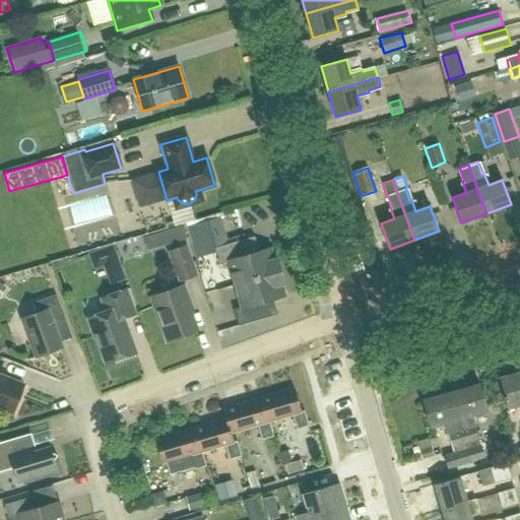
[(195,244),(221,236),(216,218),(190,226),(195,244)]
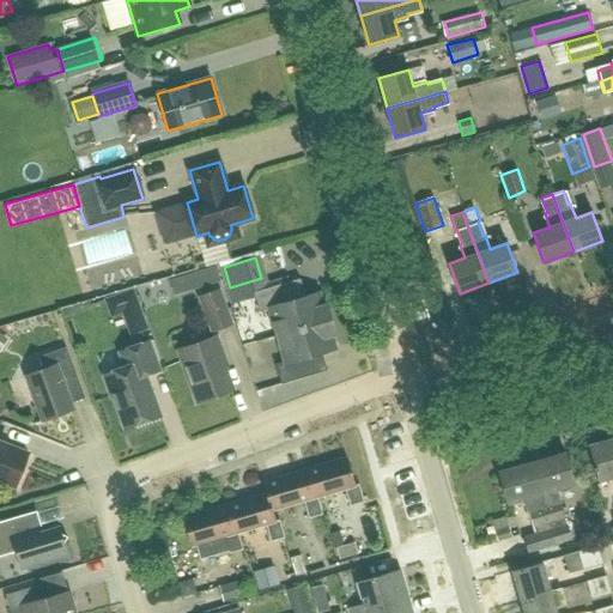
[(216,266),(188,274),(193,290),(220,281),(216,266)]
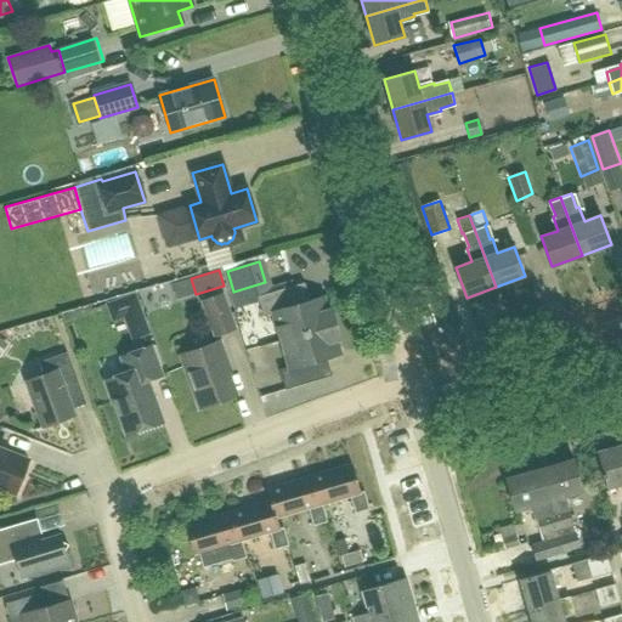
[(264,317),(273,315),(281,341),(335,324),(331,310),(327,311),(323,298),(310,301),(304,283),(258,298),(264,317)]
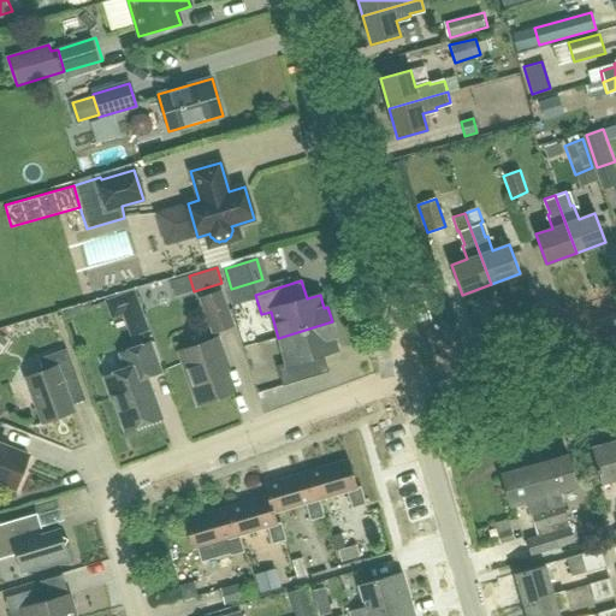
[(134,292),(107,302),(113,317),(138,308),(134,292)]
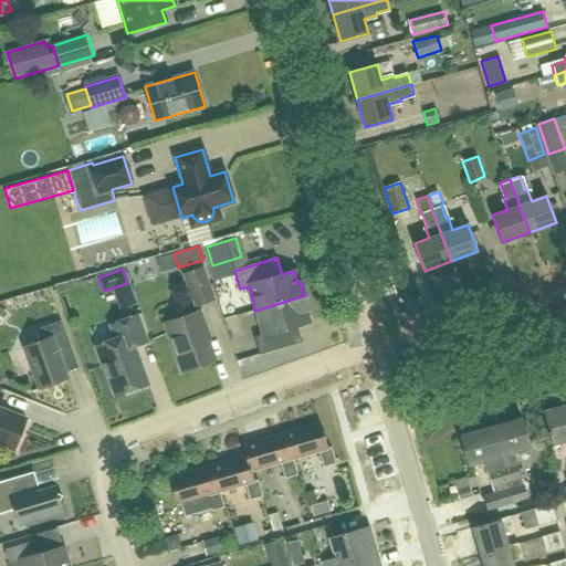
[(213,300),(202,269),(185,275),(196,306),(213,300)]
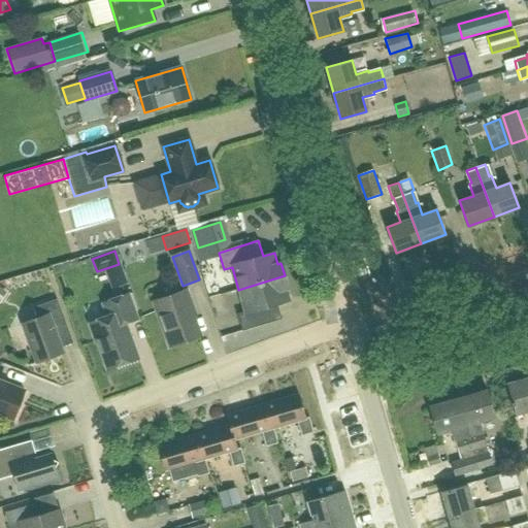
[(238,290),(244,311),(237,315),(242,331),(282,320),(276,304),(289,300),(286,289),(288,289),(285,275),(238,290)]
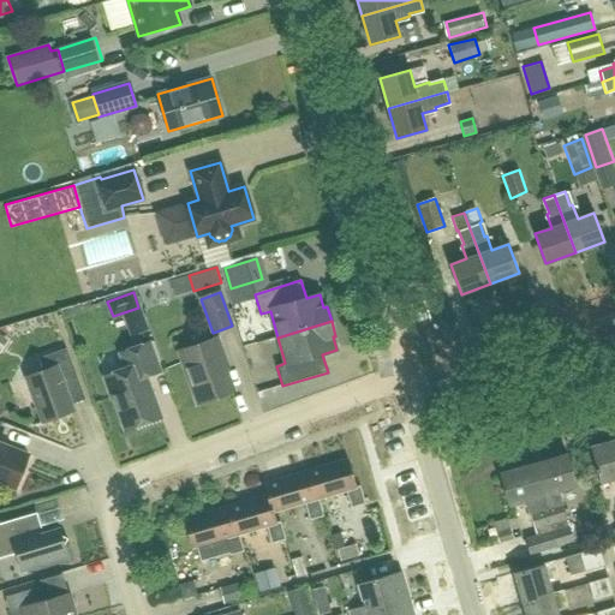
[(234,392),(222,359),(225,358),(218,339),(179,352),(197,405),(234,392)]
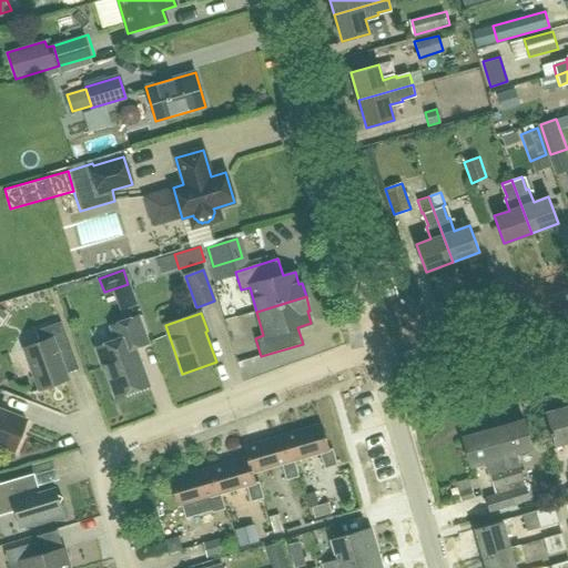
[(148,343),(138,317),(111,327),(115,341),(95,348),(103,367),(104,367),(115,398),(149,386),(135,348),(148,343)]
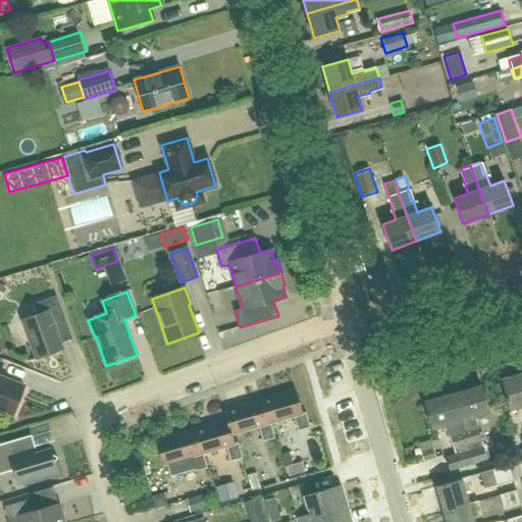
[(65,320),(56,296),(33,305),(37,315),(22,320),(37,359),(62,349),(53,324),(65,320)]
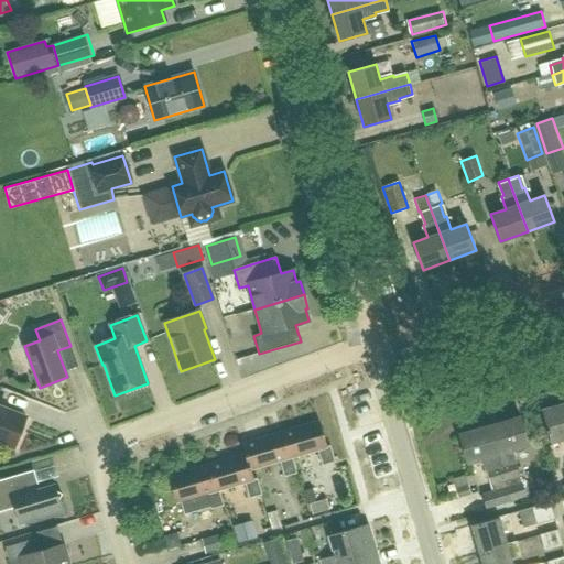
[(0,443),(13,448),(25,418),(0,407),(0,399),(2,393),(0,392),(0,443)]
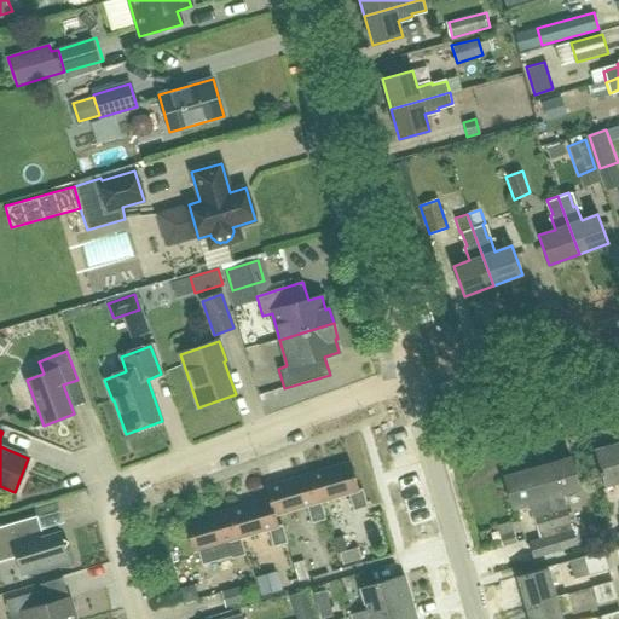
[(618,444),(596,451),(606,485),(618,480),(618,444)]
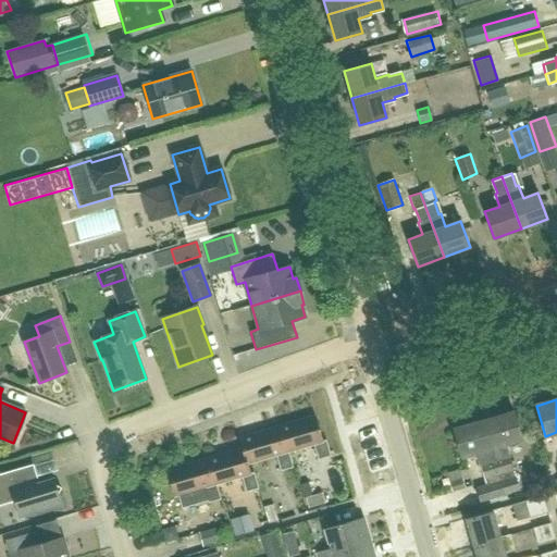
[(521,440),(514,412),(483,421),(505,495),(520,491),(506,444),(521,440)]
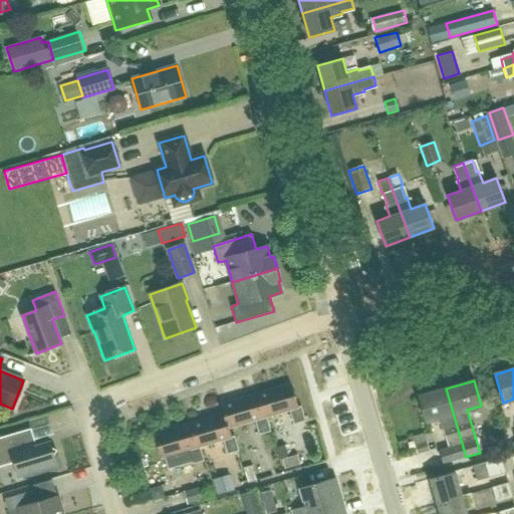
[(297,407),(291,383),(255,395),(262,419),(266,418),(289,411),(293,425),(305,422),(301,406),(297,407)]
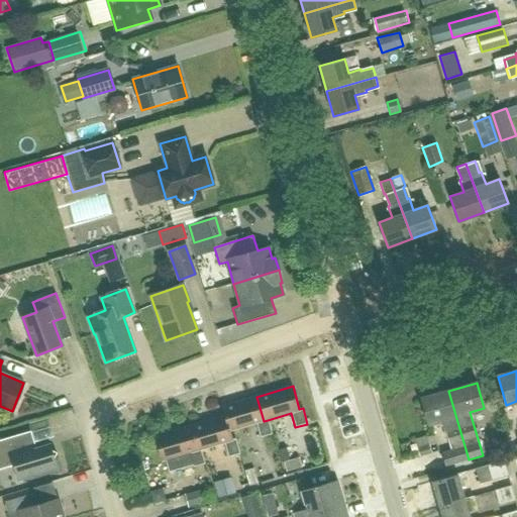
[(441,453),(445,467),(469,459),(448,391),(420,399),(428,424),(441,420),(445,433),(446,432),(450,445),(451,449),(441,453)]
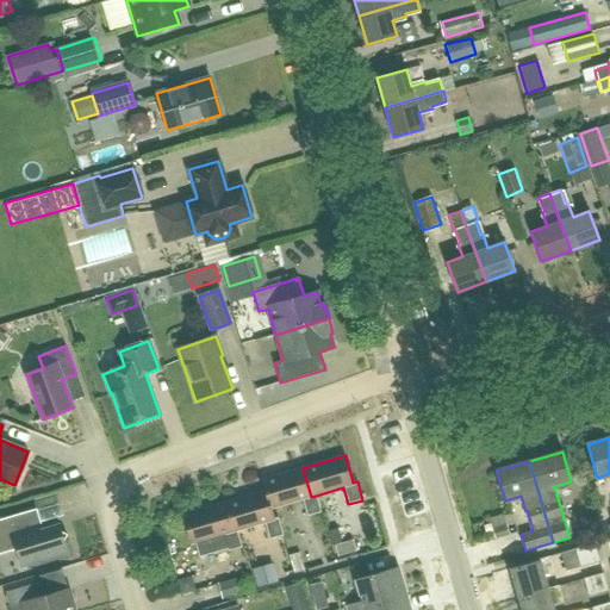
[(303,468),(261,480),(265,491),(266,491),(271,509),(302,499),(306,516),(321,512),(316,496),(311,497),(303,468)]
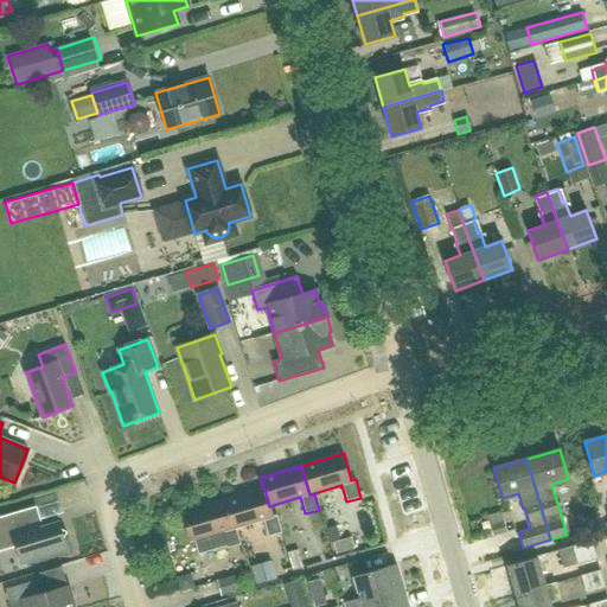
[(269,506),(264,489),(263,489),(223,500),(231,529),(236,528),(263,521),(268,537),(282,532),(276,515),(273,516),(269,506)]
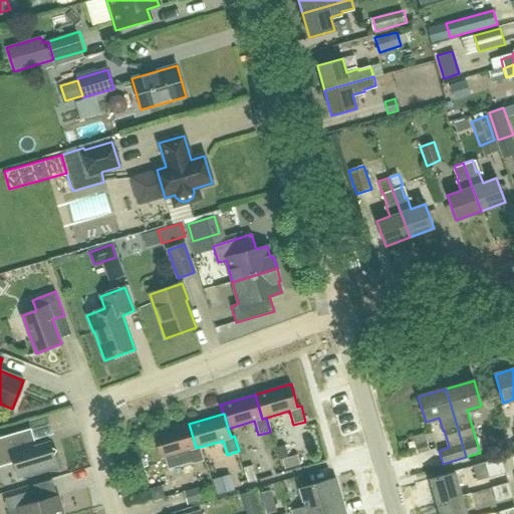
[(189,424),(154,434),(161,459),(164,458),(168,470),(192,463),(192,465),(204,462),(200,447),(196,448),(189,424)]
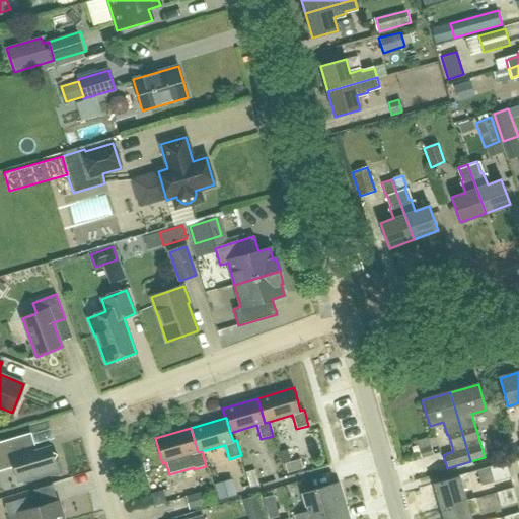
[(57,455),(52,452),(50,447),(36,451),(31,433),(0,442),(0,471),(13,467),(17,482),(57,469),(54,460),(57,455)]
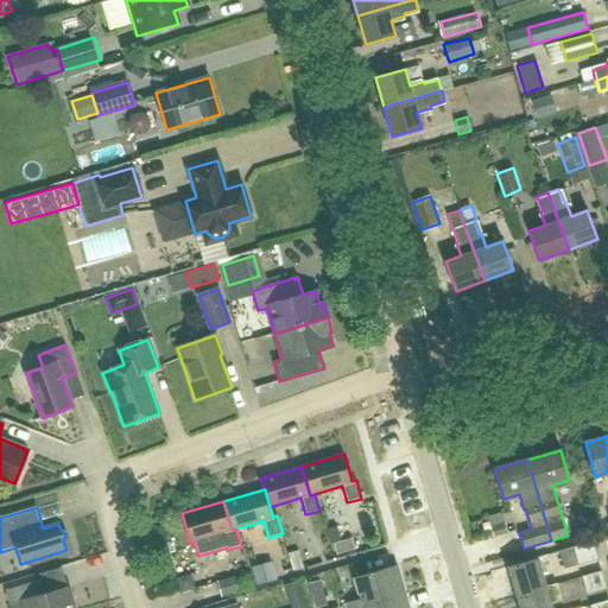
[(504,523),(491,527),(494,537),(507,533),(504,523)]
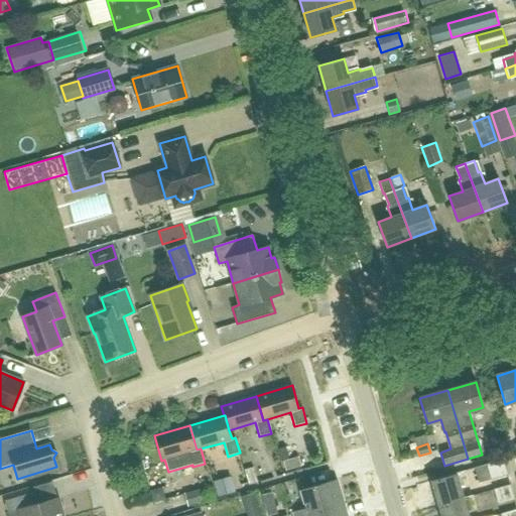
[(300,457),(285,461),(287,471),(303,466),(300,457)]
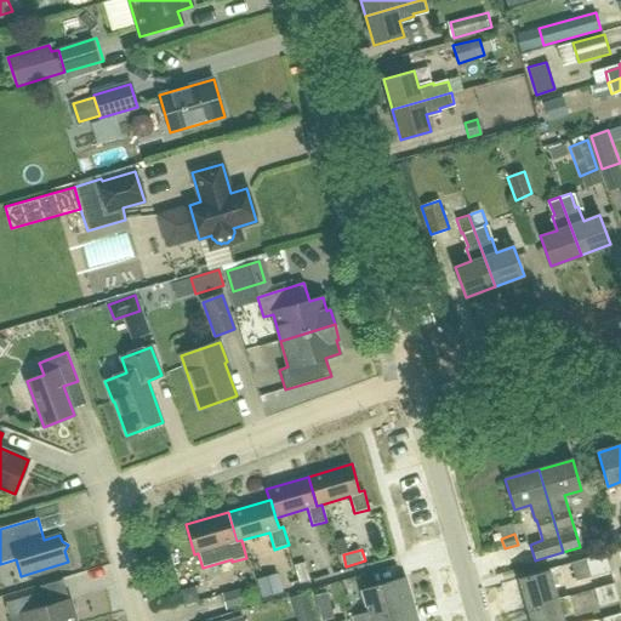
[(575,581),(610,571),(605,553),(570,563),(575,581)]
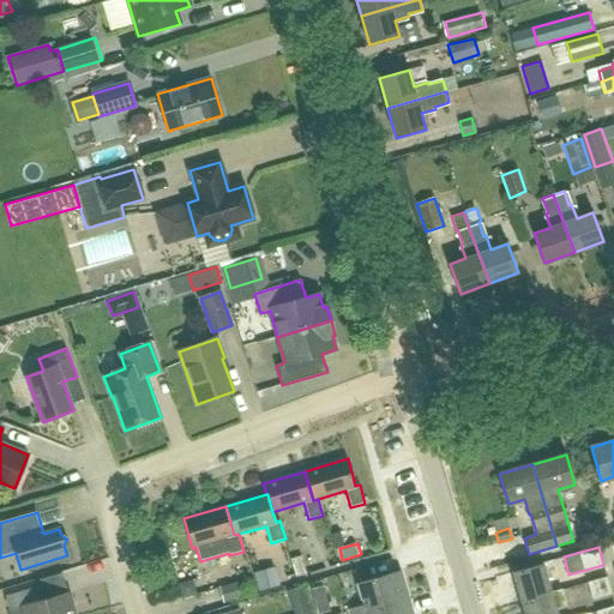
[(542,565),(512,573),(522,603),(552,595),(551,591),(547,579),(559,576),(553,560),(542,563),(542,565)]
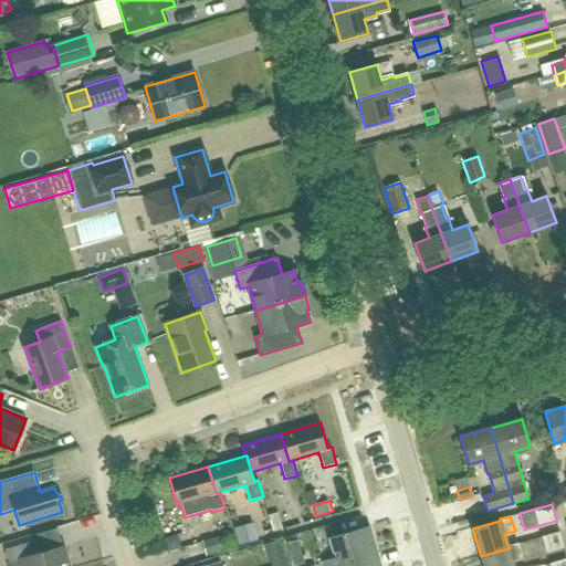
[(322,562),(322,565),(337,565),(337,564),(377,553),(369,526),(329,538),(335,558),(322,562)]
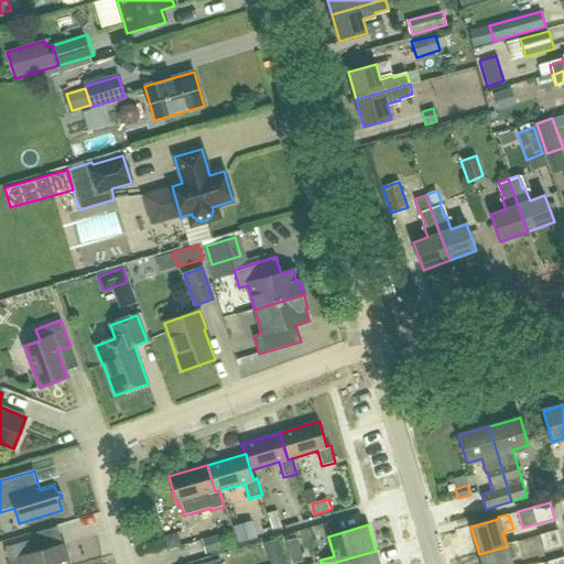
[(252,525),(235,531),(238,542),(256,538),(252,525)]
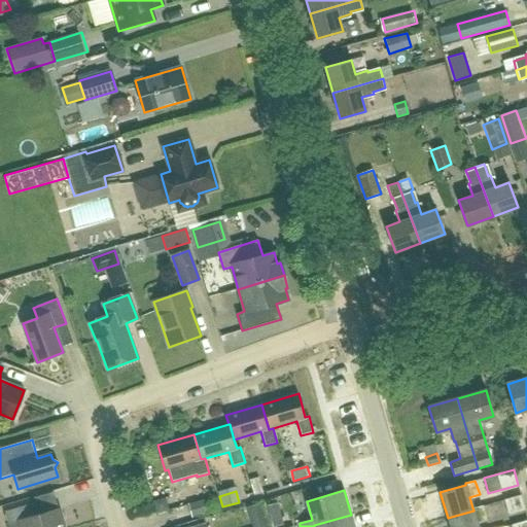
[(508,515),(525,510),(521,495),(503,500),(508,515)]
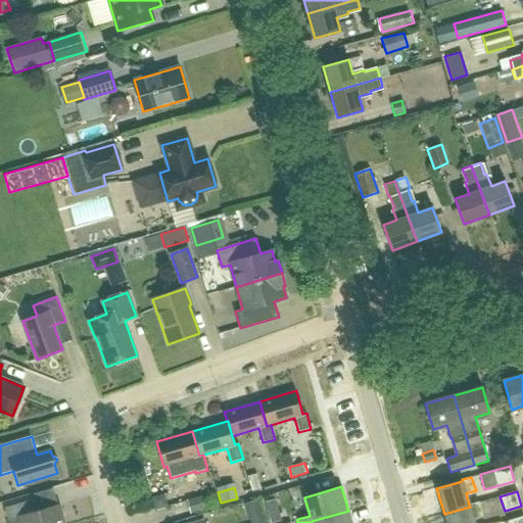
[(215,507),(210,493),(187,501),(190,514),(215,507)]
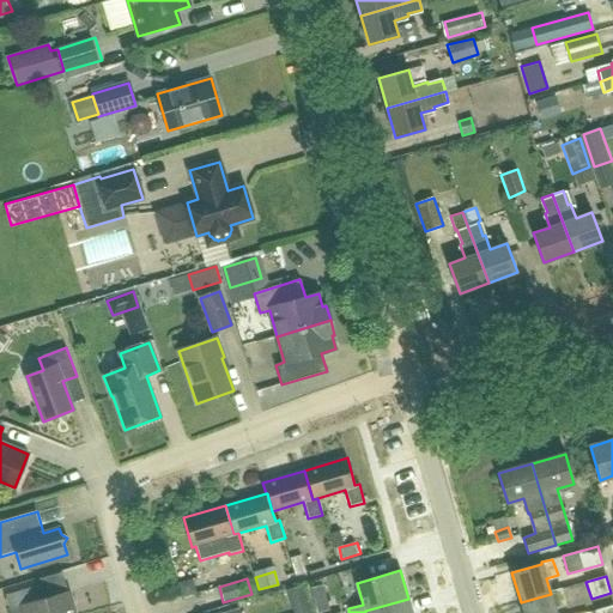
[(74,612),(68,592),(38,600),(35,587),(5,595),(10,612),(74,612)]
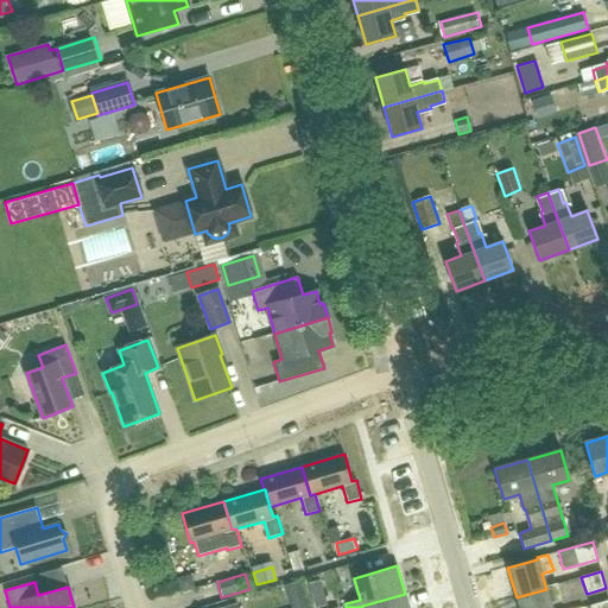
[(546,589),(517,597),(519,607),(551,607),(550,602),(562,600),(557,583),(545,586),(546,589)]
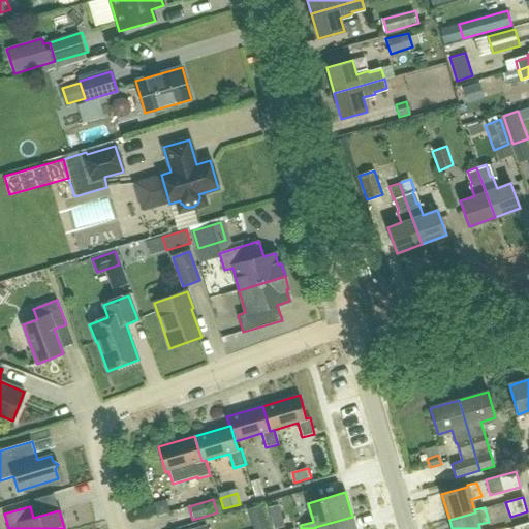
[(355,528),(352,517),(315,527),(315,528),(355,528)]
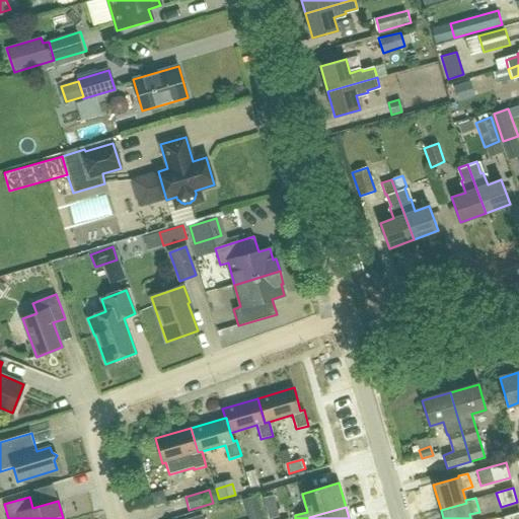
[(275,510),(265,513),(266,518),(270,518),(277,517),(275,510)]
